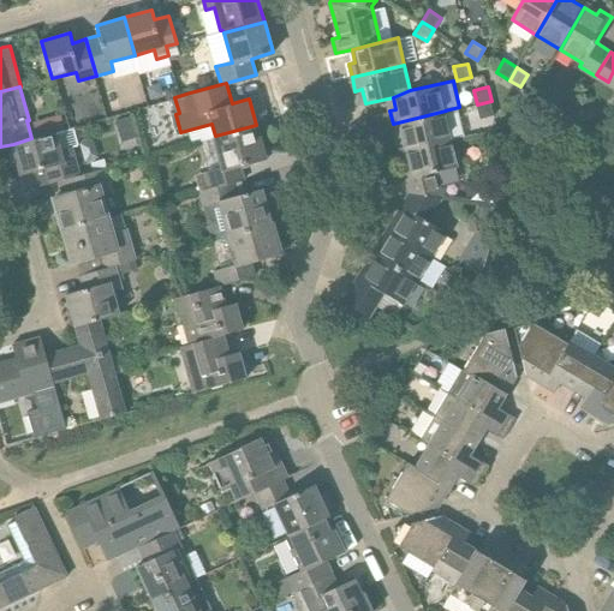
[(481,118),(495,114),(492,101),(477,105),(481,118)]
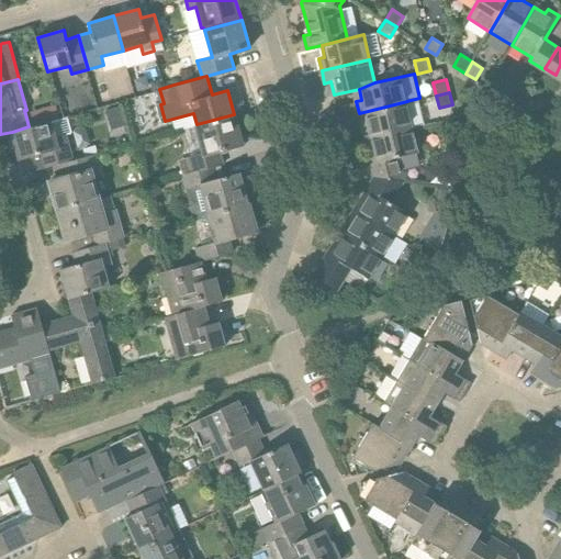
[(371,136),(413,126),(407,101),(359,113),(362,125),(368,124),(371,136)]
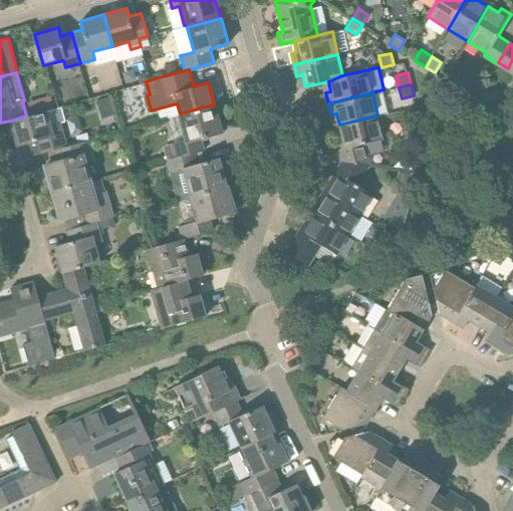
[(176,157),(196,152),(203,150),(200,137),(221,132),(214,104),(180,113),(178,114),(185,140),(172,143),(176,157)]
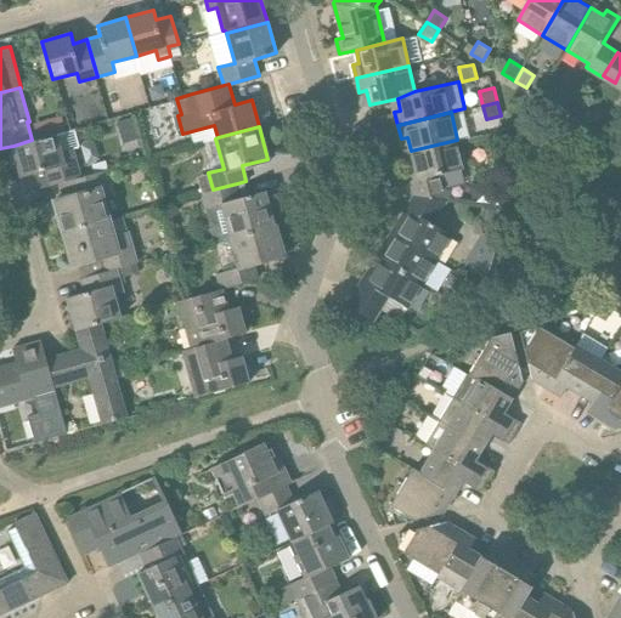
[(65,181),(82,176),(73,147),(79,146),(74,128),(56,132),(32,140),(13,146),(22,176),(46,169),(50,185),(65,181)]
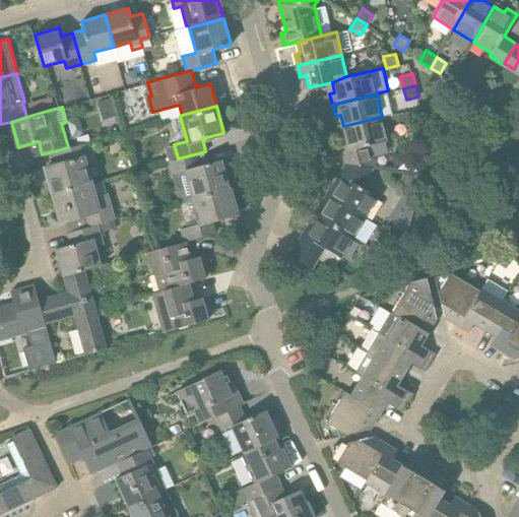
[(346,163),(375,167),(370,144),(388,140),(382,117),(343,126),(345,137),(340,138),(346,163)]
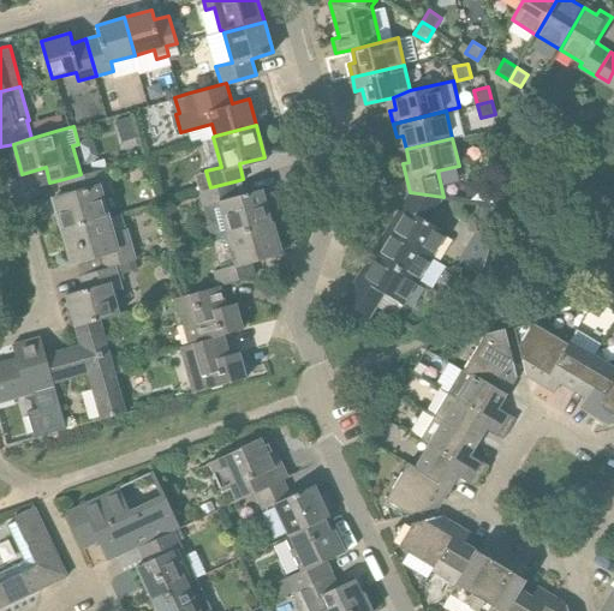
[(63,229),(111,216),(105,193),(113,191),(106,167),(81,174),(64,179),(67,193),(54,197),(63,229)]
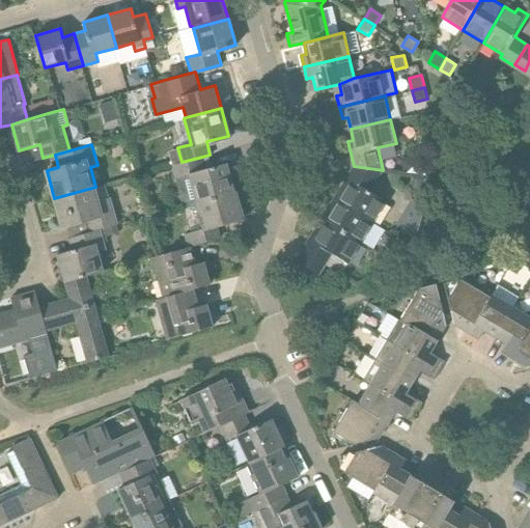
[(195,200),(233,190),(226,162),(205,168),(202,157),(182,162),(171,164),(182,205),(195,200)]
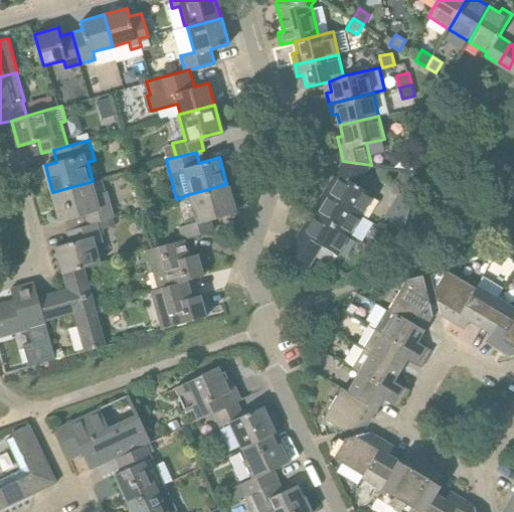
[(329,194),(362,214),(375,194),(359,185),(371,165),(343,161),(330,181),(335,184),(329,194)]
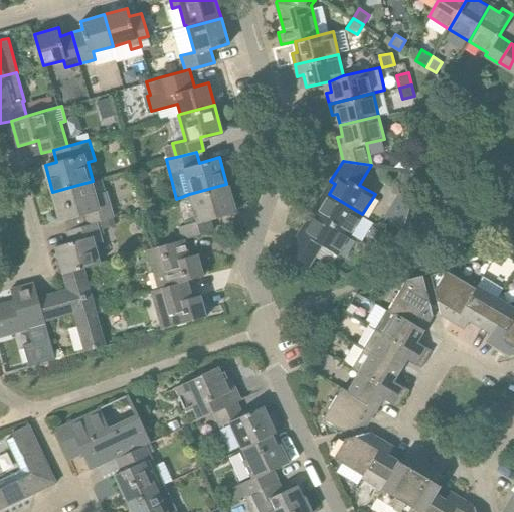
[(88,224),(98,221),(115,216),(108,190),(96,193),(93,181),(52,192),(60,219),(84,212),(88,224)]
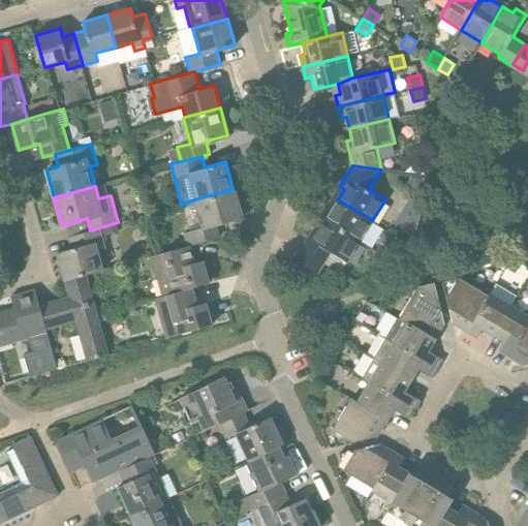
[(187,245),(189,245),(219,237),(215,224),(242,217),(235,189),(233,189),(194,199),(202,227),(184,233),(187,245)]
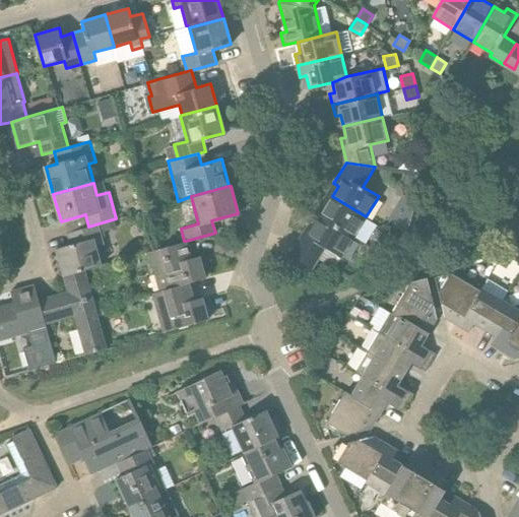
[(354,237),(366,216),(332,196),(326,206),(321,203),(315,213),(354,237)]
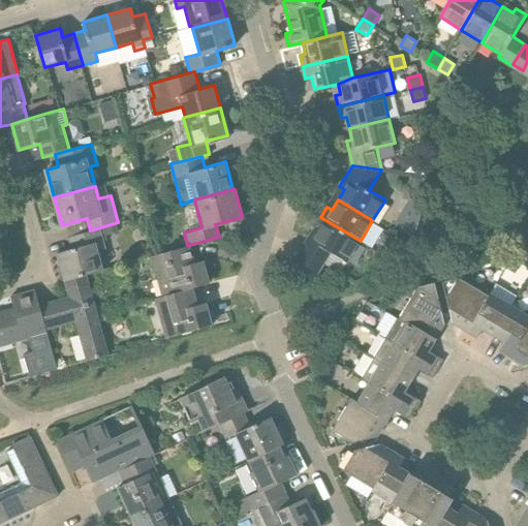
[(324,263),(331,252),(346,261),(347,261),(361,241),(320,217),(314,227),(319,229),(313,240),(308,237),(302,247),(324,263)]
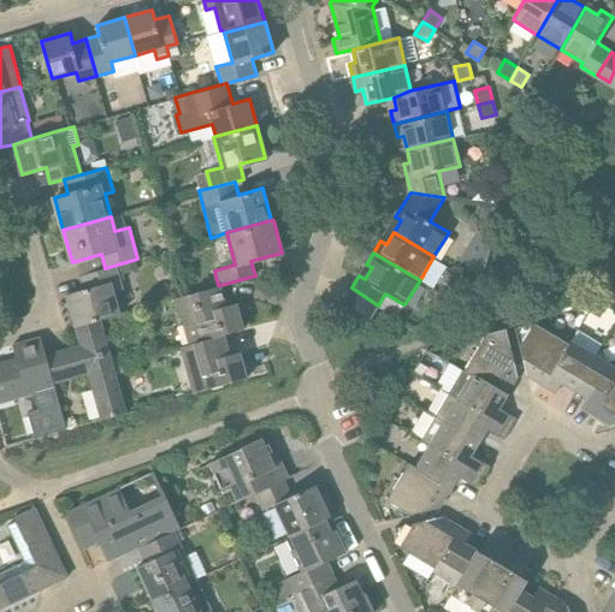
[(75,325),(101,319),(120,313),(114,291),(124,289),(117,265),(105,268),(81,274),(86,289),(66,293),(75,325)]
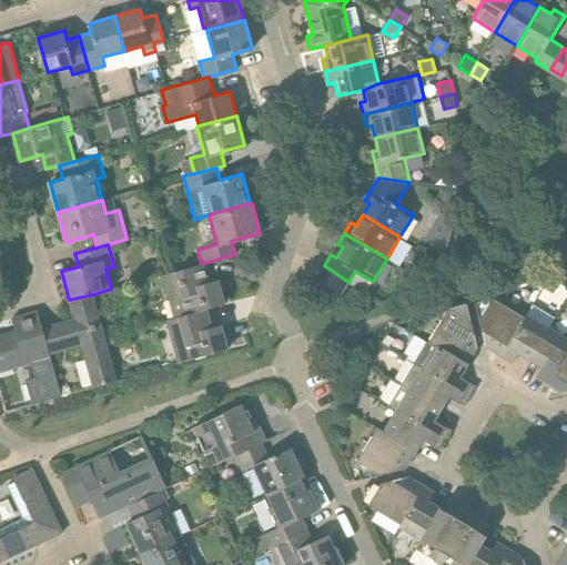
[(418,263),(429,271),(436,260),(425,253),(418,263)]
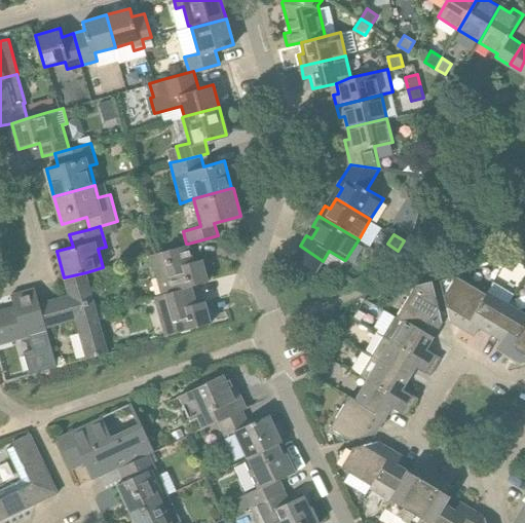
[(161,294),(191,286),(208,281),(201,258),(192,261),(188,244),(186,244),(150,254),(161,294)]
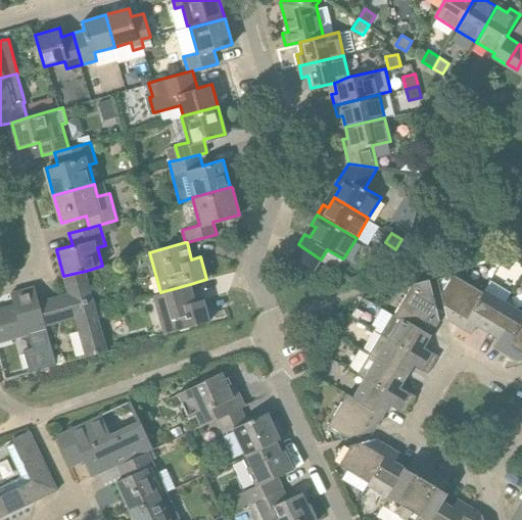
[(291,256),(295,258),(314,270),(321,260),(298,244),(291,256)]
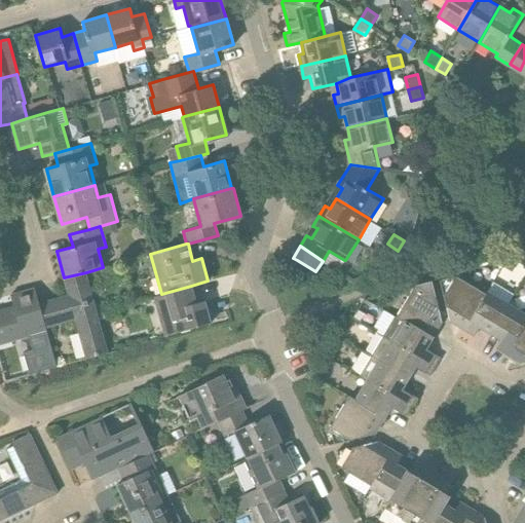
[(87,358),(109,351),(86,272),(64,277),(69,295),(39,303),(46,328),(76,319),(87,358)]
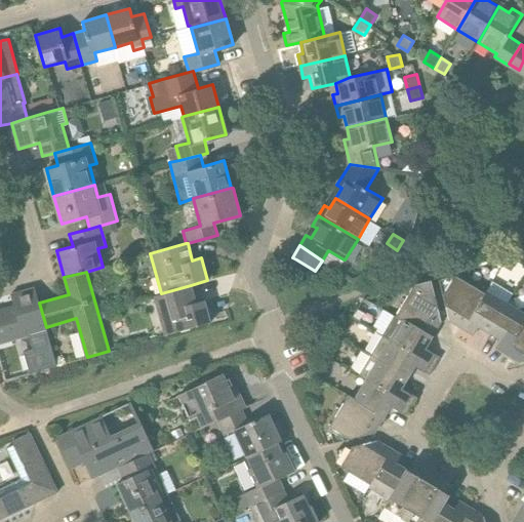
[(449,319),(456,323),(465,310),(473,314),(485,292),(455,275),(439,279),(449,319)]
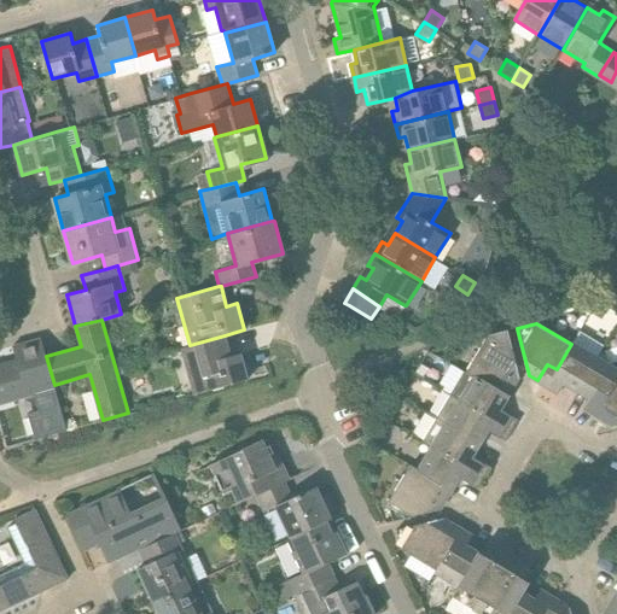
[(508,396),(521,376),(507,329),(489,334),(466,372),(508,396)]
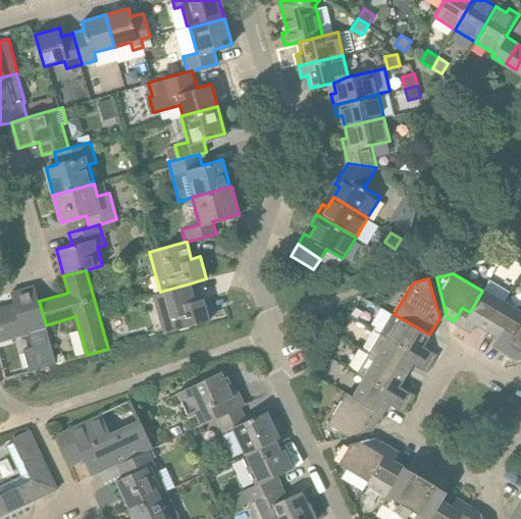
[(163,332),(209,320),(203,298),(194,300),(190,283),(160,292),(153,294),(163,332)]
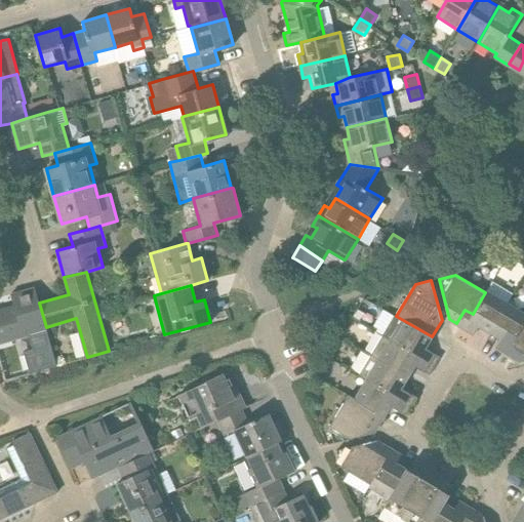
[(30,372),(56,365),(46,329),(47,329),(46,327),(39,303),(35,287),(21,290),(26,306),(0,313),(0,343),(29,334),(33,349),(24,351),(30,372)]
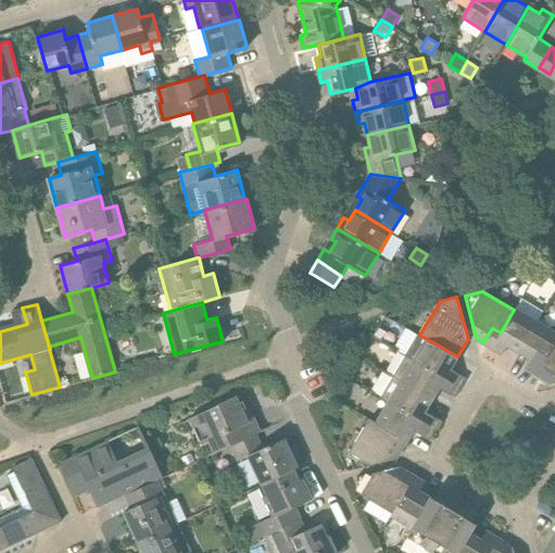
[(507,344),(519,351),(538,319),(515,306),(514,310),(501,332),(492,328),(483,342),(502,353),(507,344)]
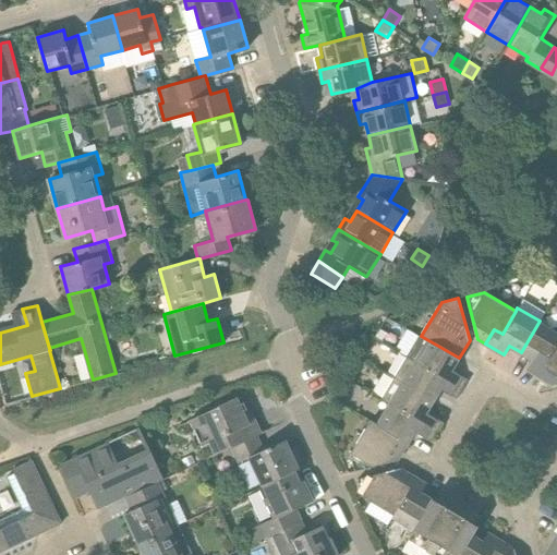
[(527,369),(545,379),(554,365),(545,360),(556,342),(556,330),(540,321),(521,352),(532,360),(527,369)]
